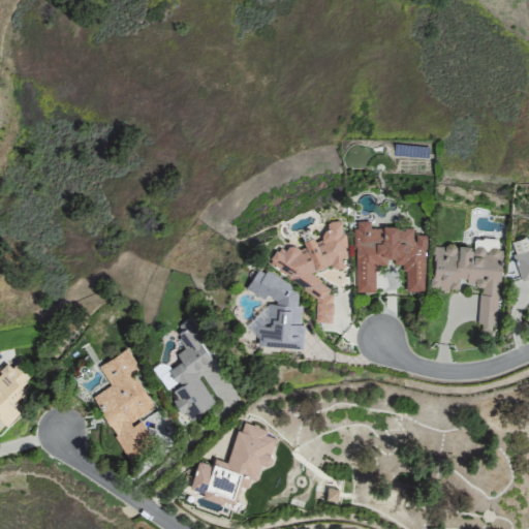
[(315,299),(315,322),(332,322),(332,291),(305,271),(320,271),(325,263),(334,269),(345,269),(345,234),(341,230),(341,220),(327,220),(327,230),(320,230),(321,243),(313,238),(305,238),(299,245),(288,245),(286,248),(276,248),(267,260),(315,299)]
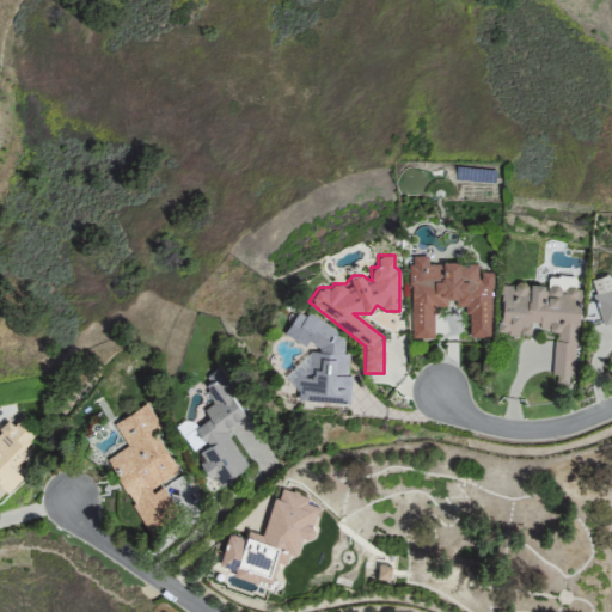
[(410,338),(434,338),(434,307),(447,307),(447,305),(467,305),(466,338),(490,338),(491,271),(478,271),(478,265),(460,265),(460,263),(427,262),(427,256),(410,256),(410,338)]
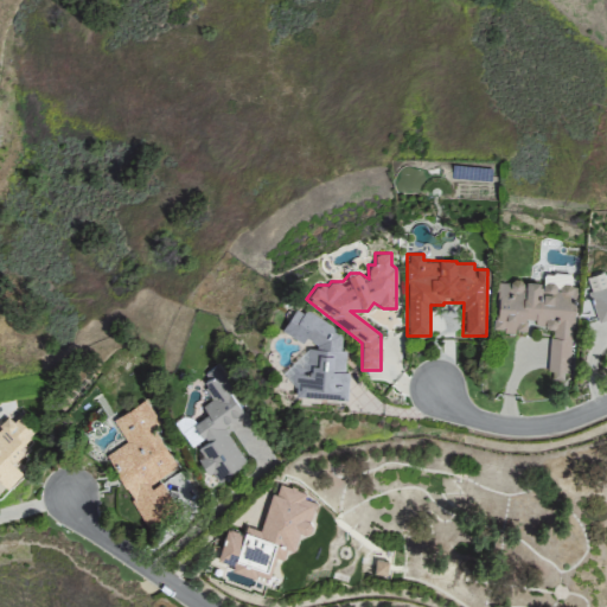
[(574,286),(542,283),(542,282),(525,281),(525,283),(497,282),(493,331),(525,333),(526,321),(535,321),(535,327),(550,328),(547,378),(568,379),(574,286)]
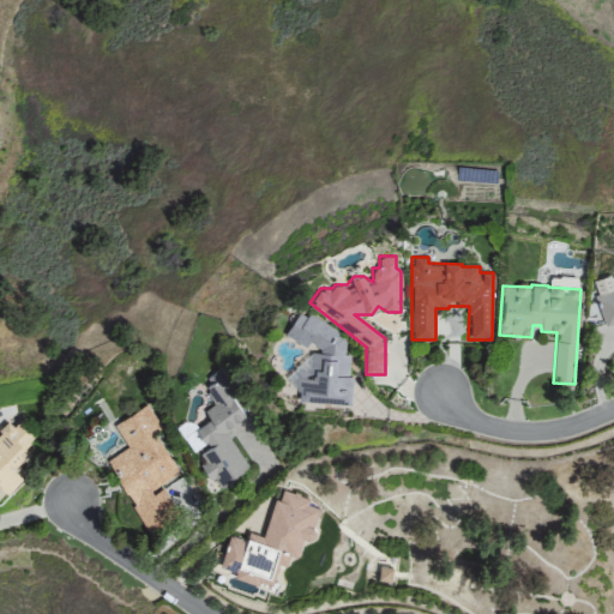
[(613,289),(594,296),(605,329),(613,325),(613,289)]
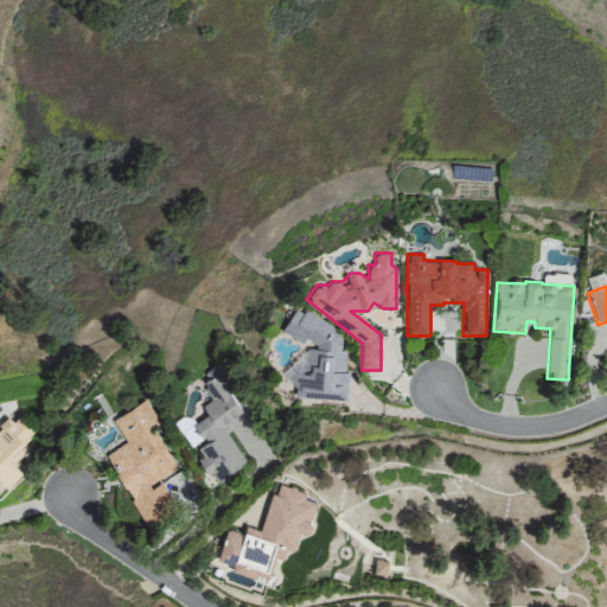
[(346,398),(349,372),(344,370),(345,352),(340,350),(342,331),(304,311),(293,310),(281,331),(302,343),(305,339),(306,349),(306,363),(295,362),(293,395),(346,398)]
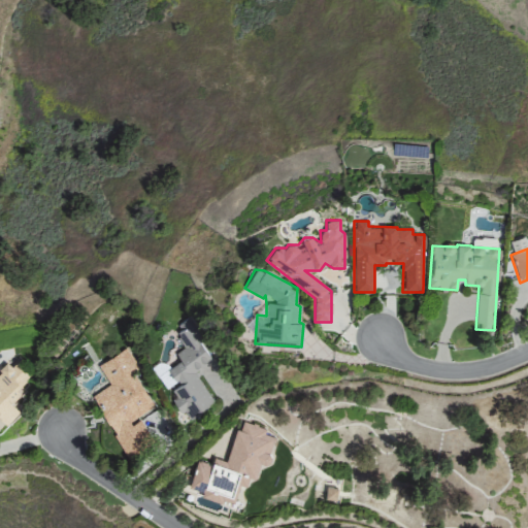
[(213,402),(194,374),(213,360),(185,320),(173,329),(187,347),(175,355),(180,361),(167,370),(178,386),(171,391),(175,397),(171,400),(182,415),(185,413),(190,419),(213,402)]
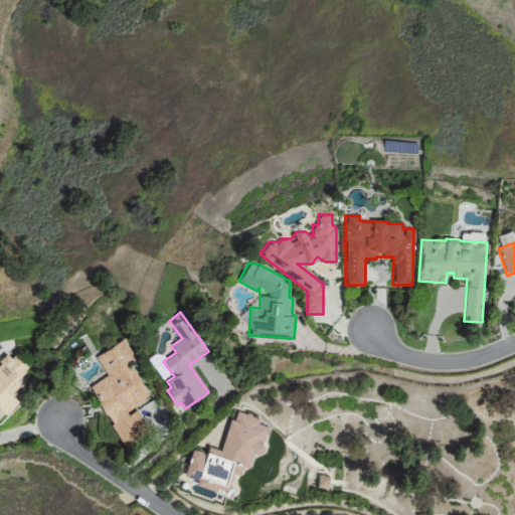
[(150,399),(130,364),(136,361),(124,340),(95,356),(107,376),(90,385),(124,446),(149,432),(136,407),(150,399)]
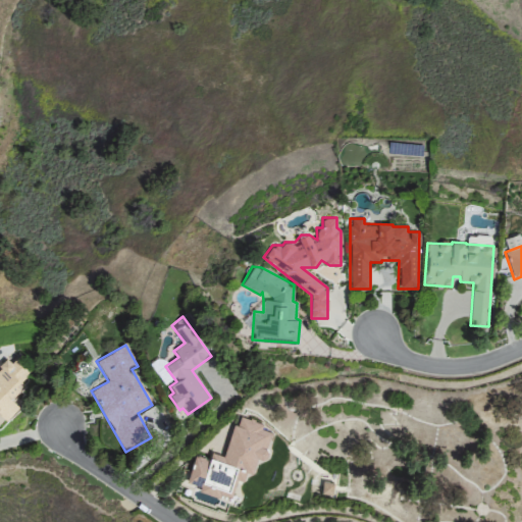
[(0,415),(2,417),(5,423),(18,409),(9,400),(6,395),(10,393),(18,384),(30,372),(13,357),(0,364),(0,415)]
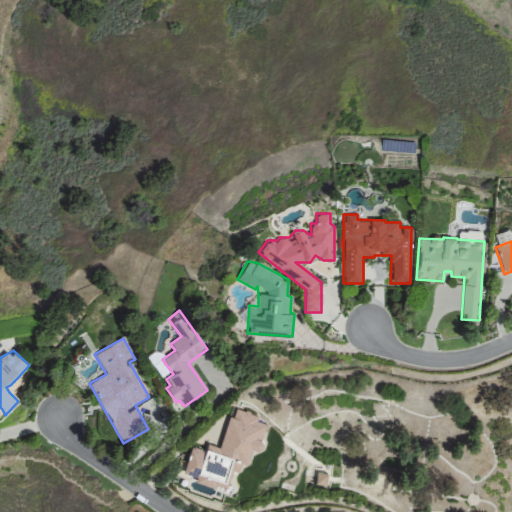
[(191,447),(182,477),(224,489),(230,469),(238,471),(241,462),(247,464),(252,449),(259,451),(266,426),(256,423),(258,418),(231,410),(220,447),(207,443),(205,451),(191,447)]
